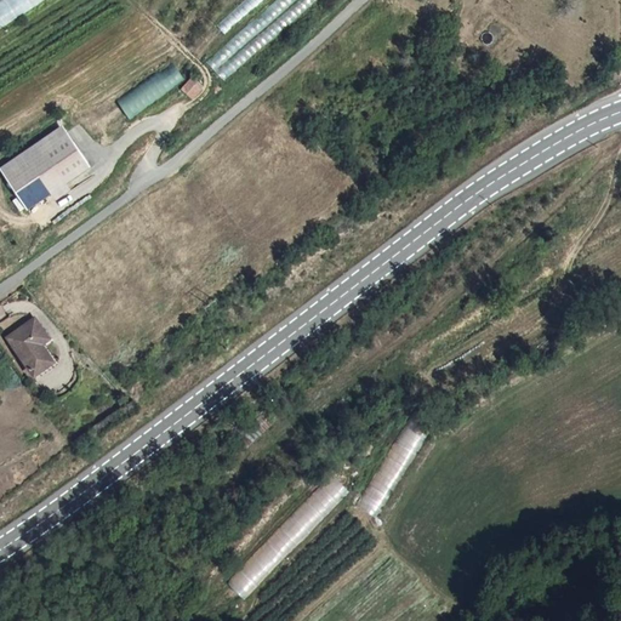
[(0,0),(0,30),(47,0),(0,0)]
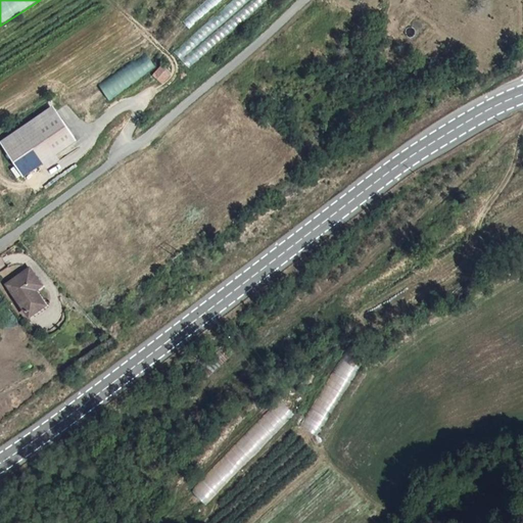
[(232,0),(174,52),(181,60),(247,0),(232,0)]
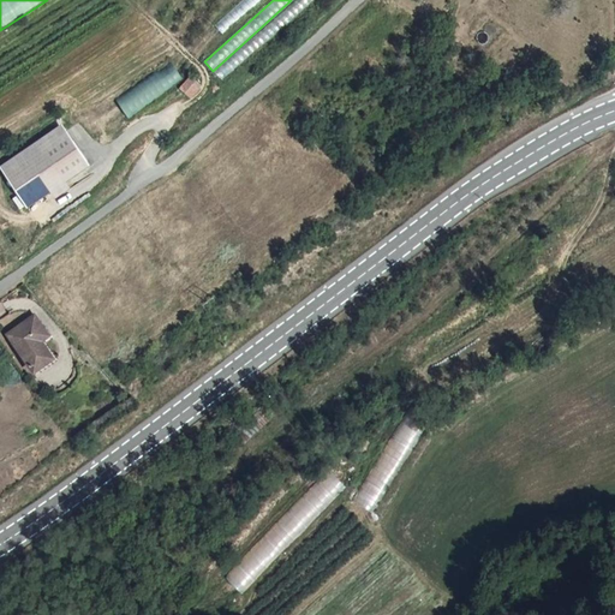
[(294,0),(214,71),(221,79),(312,0),(294,0)]
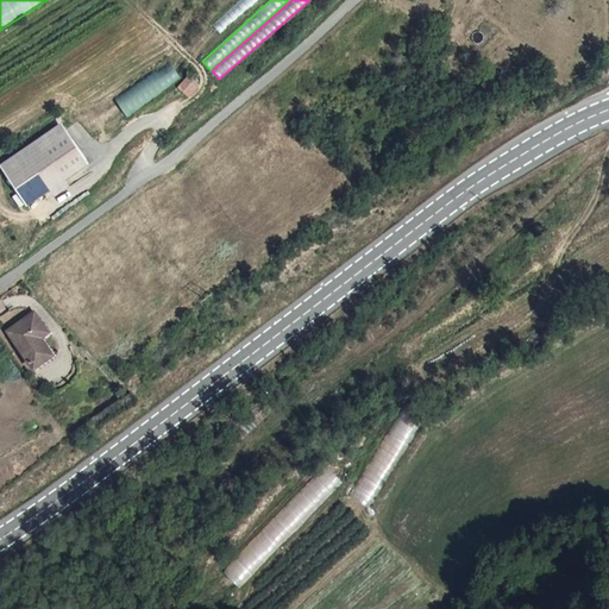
[(239,0),(212,25),(220,33),(257,0),(239,0)]
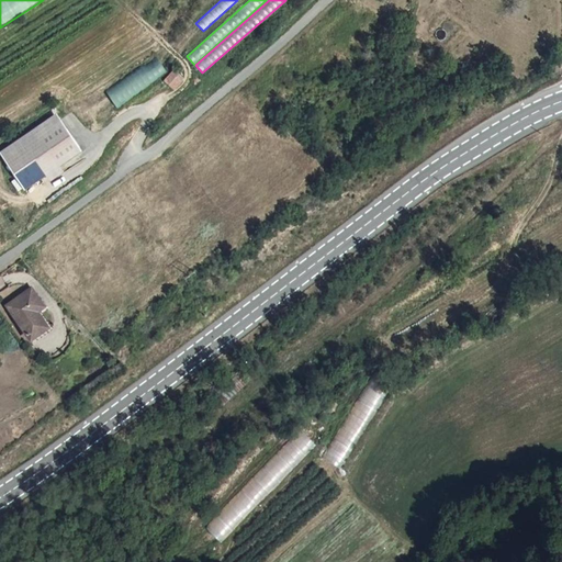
[(156,55),(105,91),(117,109),(169,72),(156,55)]
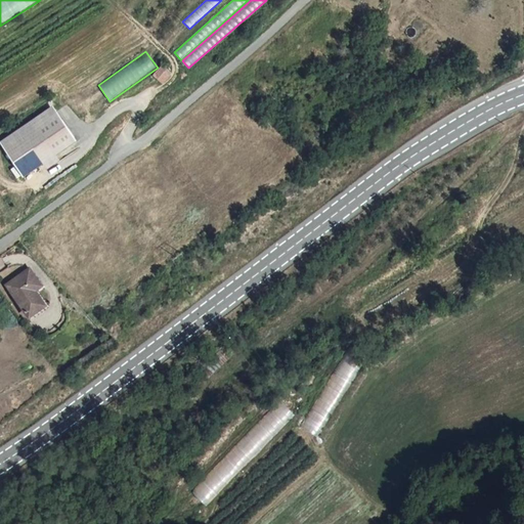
[(169,75),(161,68),(154,76),(162,82),(169,75)]
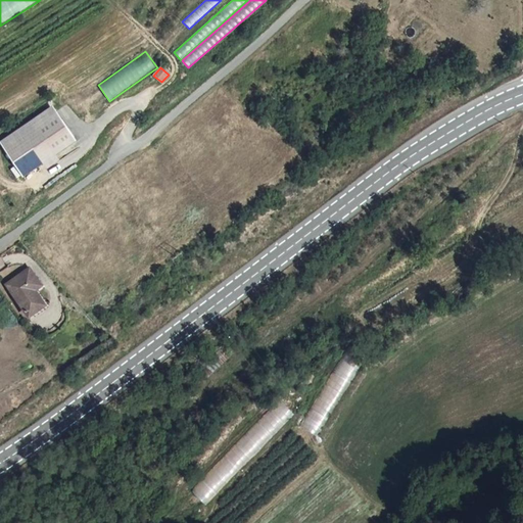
[(53,112),(49,107),(0,140),(0,146),(1,148),(53,112)]
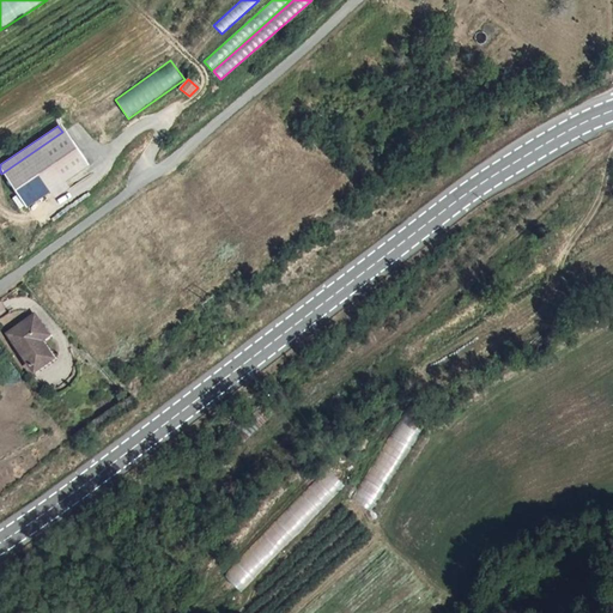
[(85,163),(62,132),(1,174),(26,207),(85,163)]
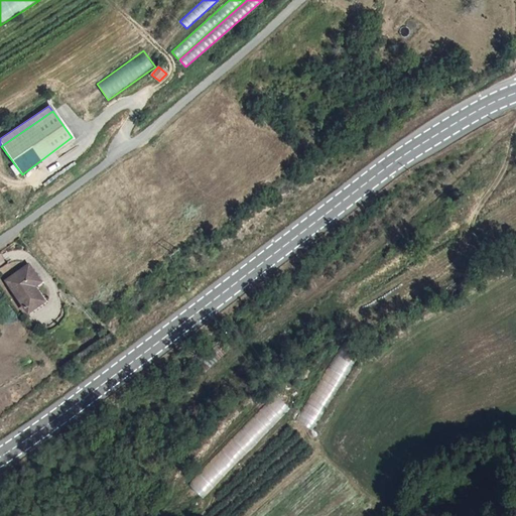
[(9,282),(27,310),(46,299),(38,288),(44,284),(33,266),(9,282)]
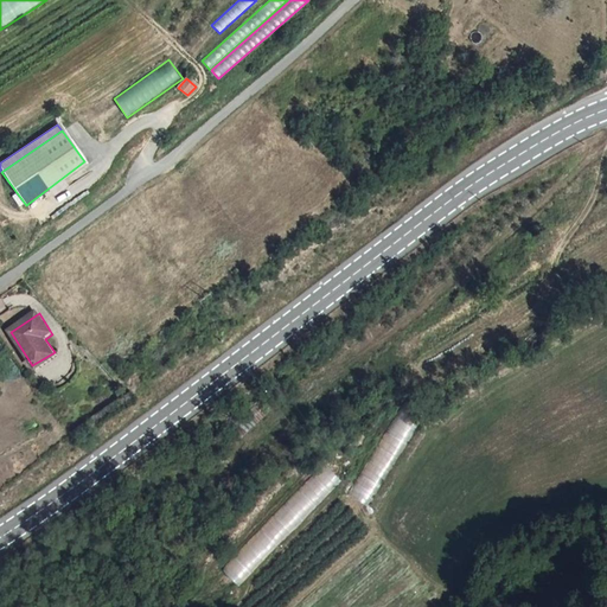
[(58,358),(55,352),(32,365),(36,371),(58,358)]
